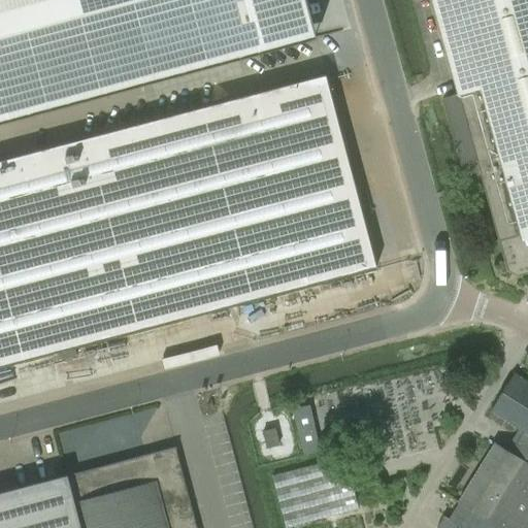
[(0,0),(0,123),(316,38),(304,0),(0,0)]
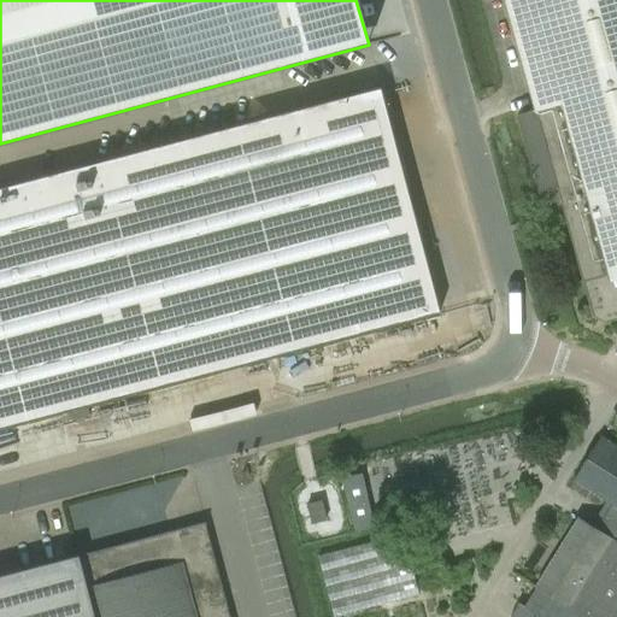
[(616,0),(504,0),(534,110),(515,115),(536,193),(556,188),(591,316),(603,323),(616,318),(616,0)]
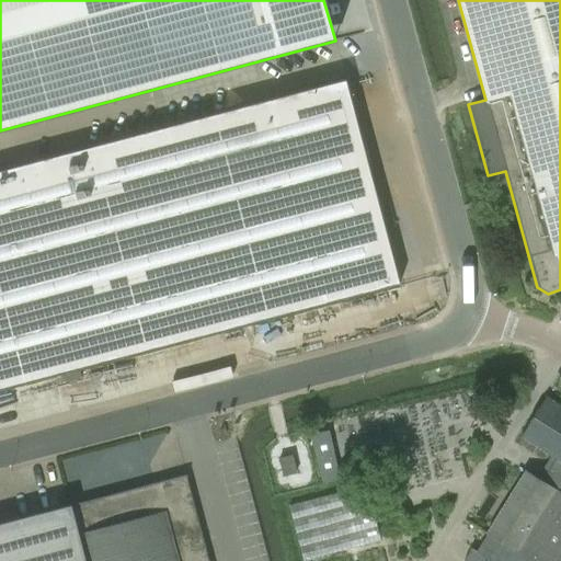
[(80,377),(78,369),(399,285),(345,80),(0,171),(0,390),(60,375),(63,381),(80,377)]
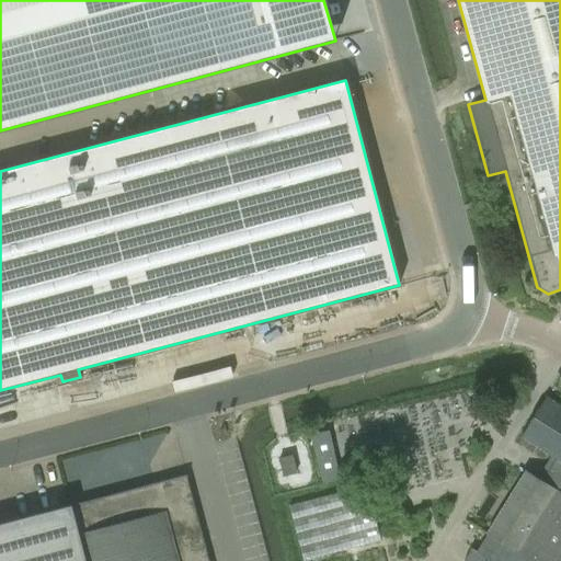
[(541,403),(521,436),(556,458),(541,480),(525,470),(485,534),(512,550),(505,560),(491,560),(471,549),(464,560),(560,560),(560,407),(545,397),(541,403)]
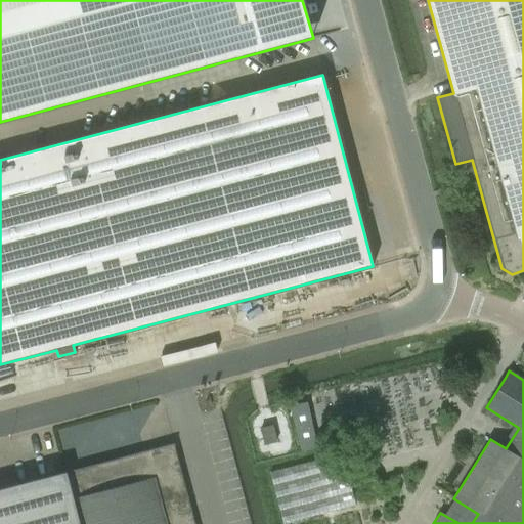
[(311,397),(287,403),(298,453),(322,448),(311,397)]
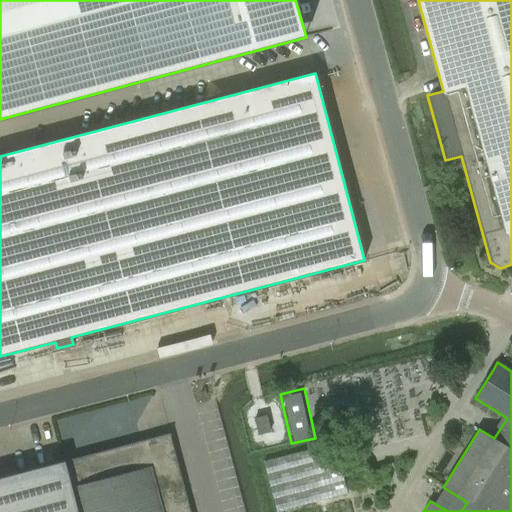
[(254,418),(257,435),(270,432),(267,415),(254,418)]
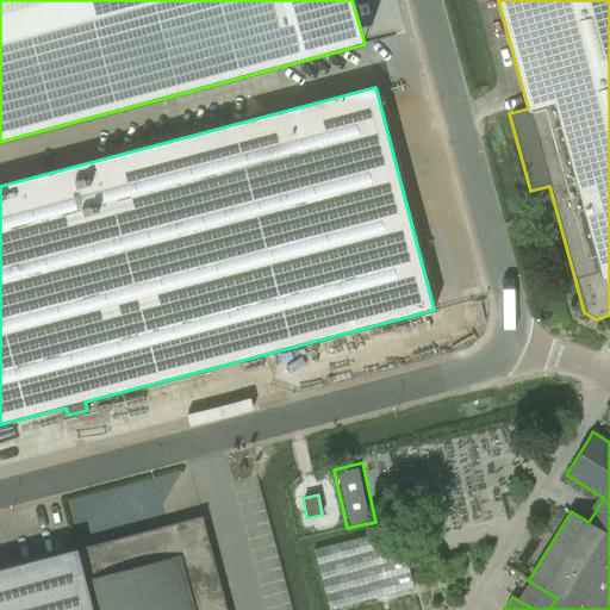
[(0,609),(229,609),(203,518),(0,568),(0,609)]
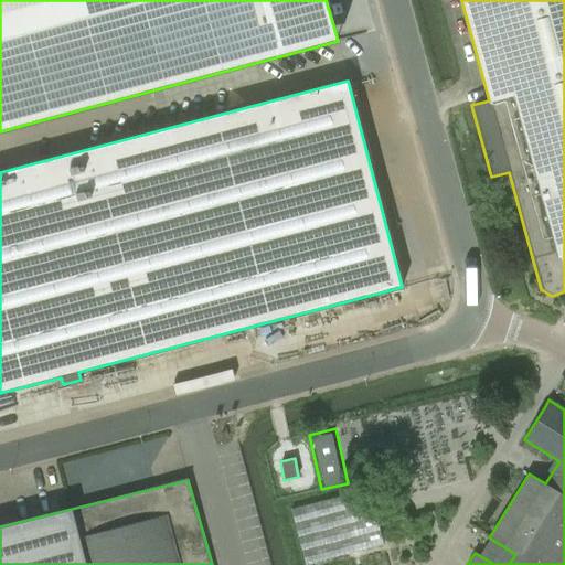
[(369,489),(290,509),(305,564),(383,544),(369,489)]
